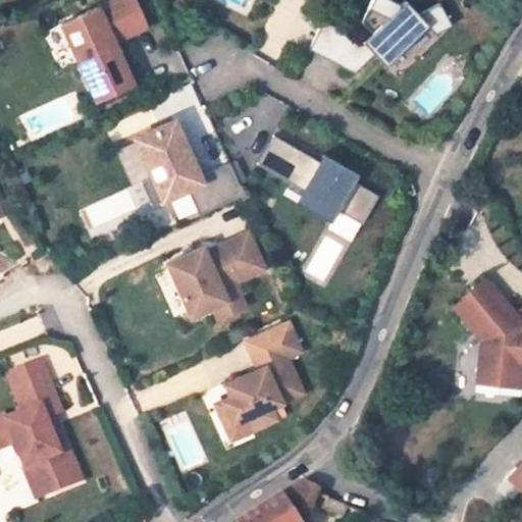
[(132,0),(111,0),(59,23),(94,100),(131,83),(111,42),(144,27),(132,0)]
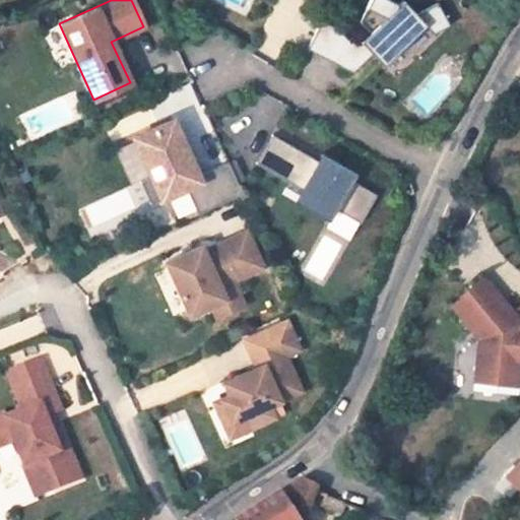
[(358,39),(319,20),(305,49),(350,72),(370,53),(378,61),(400,38),(404,41),(424,23),(432,31),(447,23),(437,1),(414,12),(402,0),(400,0),(397,3),(391,0),(367,0),(356,20),(367,31),(359,40),(359,41),(358,41),(358,39)]
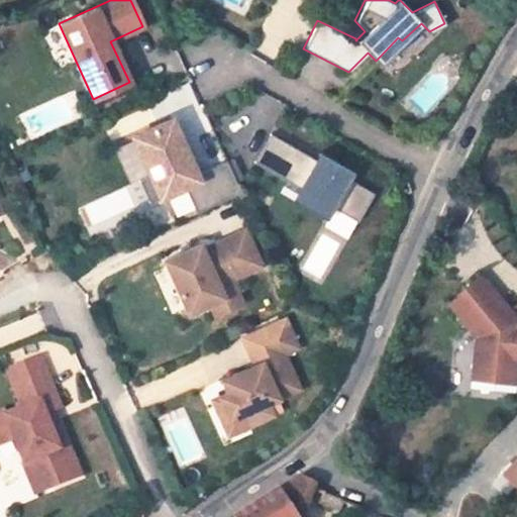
[(170,119),(132,136),(148,175),(137,179),(147,202),(184,185),(196,212),(239,192),(225,161),(195,175),(170,119)]
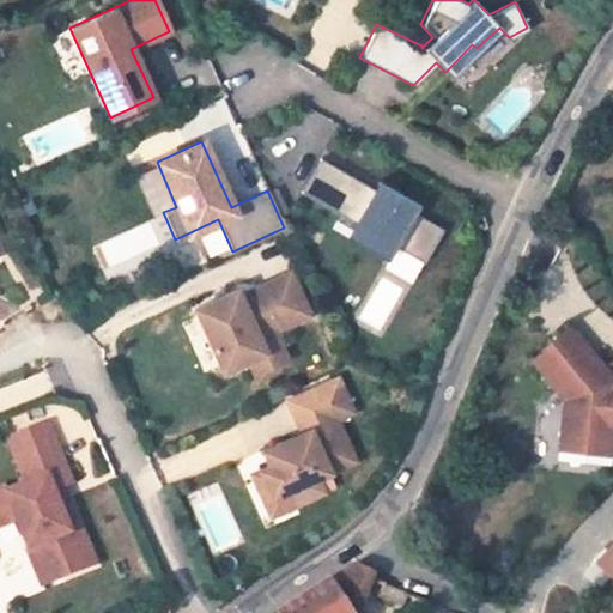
[(375,190),(319,157),(299,190),(356,224),(352,229),(335,219),(331,228),(383,258),(390,243),(422,261),(441,228),(410,210),(414,201),(380,181),(375,190)]
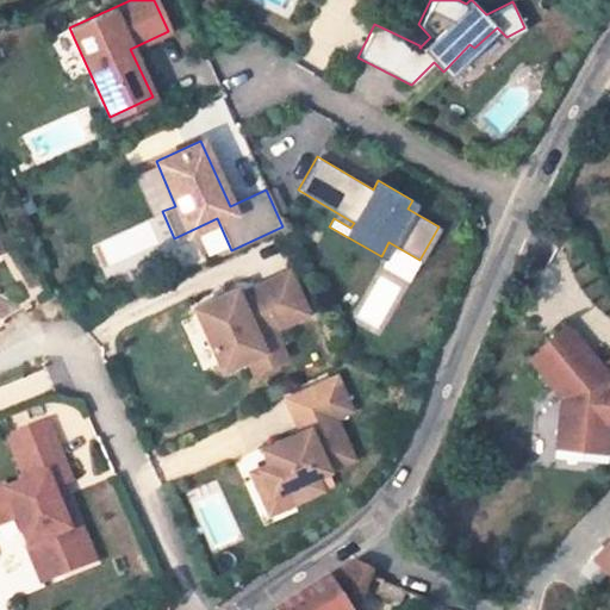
[(271,329),(306,312),(287,271),(237,293),(235,287),(193,306),(221,368),(246,358),(262,349),(256,335),(271,329)]
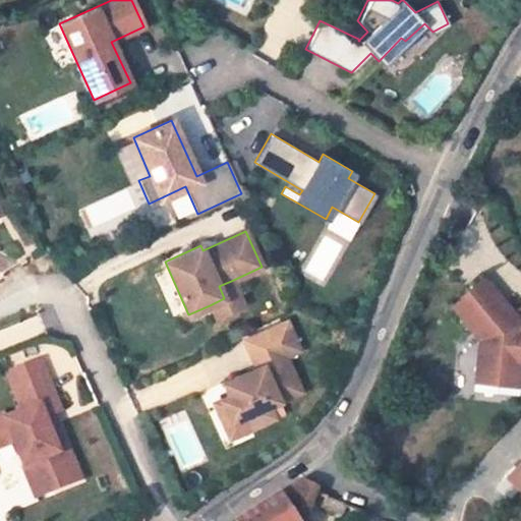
[(514,317),(480,277),(449,303),(479,342),(478,357),(474,357),(472,381),(503,384),(505,365),(516,366),(516,359),(520,359),(520,324),(517,329),(511,321),(514,317)]
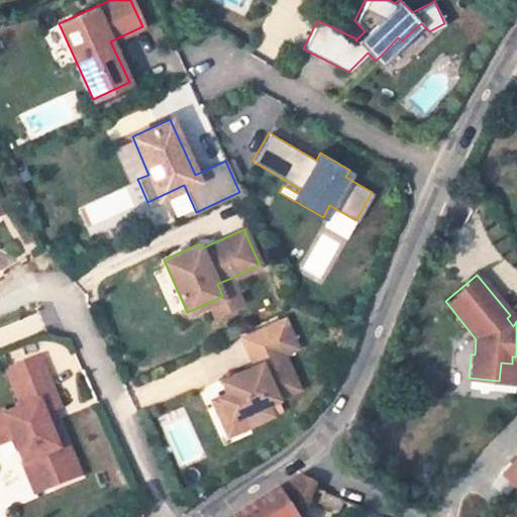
[(240,303),(229,279),(217,284),(222,296),(208,303),(213,314),(240,303)]
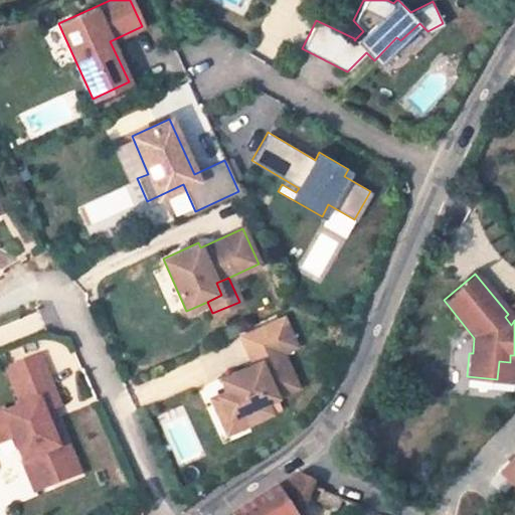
[(297,386),(281,351),(295,346),(282,317),(240,336),(252,363),(220,378),(226,390),(218,394),(228,416),(240,411),(245,423),(271,412),(265,401),(297,386)]
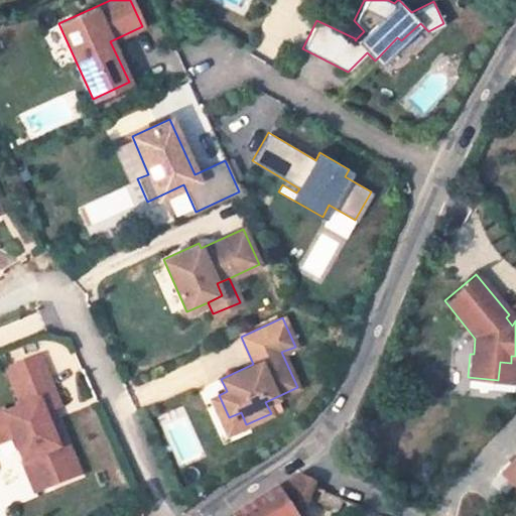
[(511,363),(500,362),(498,380),(509,381),(511,363)]
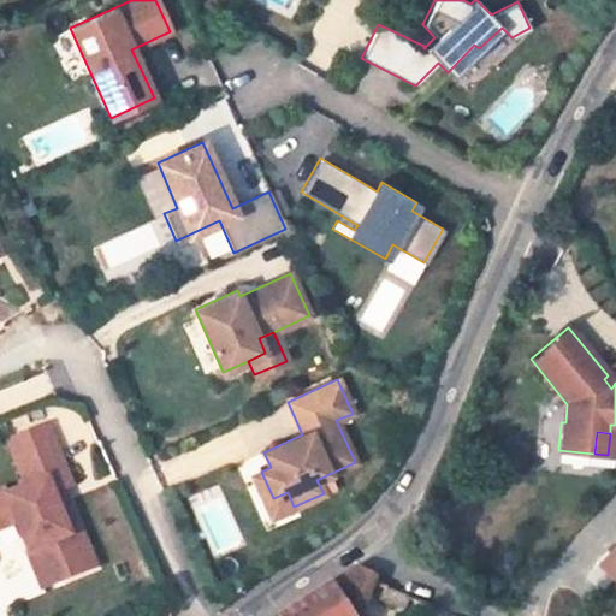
[(72,492),(47,433),(7,450),(27,496),(5,504),(3,498),(0,499),(0,537),(16,531),(29,561),(49,551),(65,586),(98,573),(72,514),(60,519),(53,501),(72,492)]
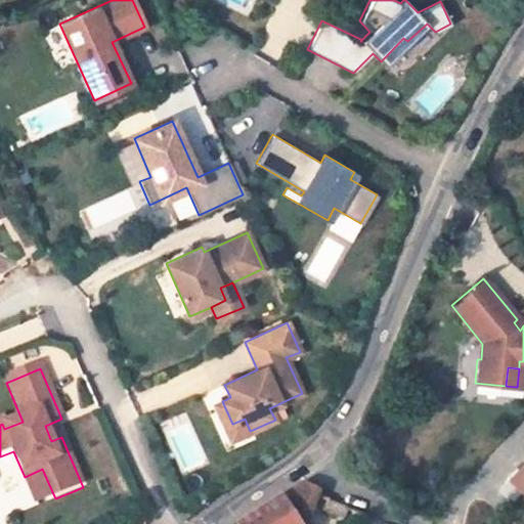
[(232,424),(222,401),(214,404),(230,440),(250,431),(245,419),(232,424)]
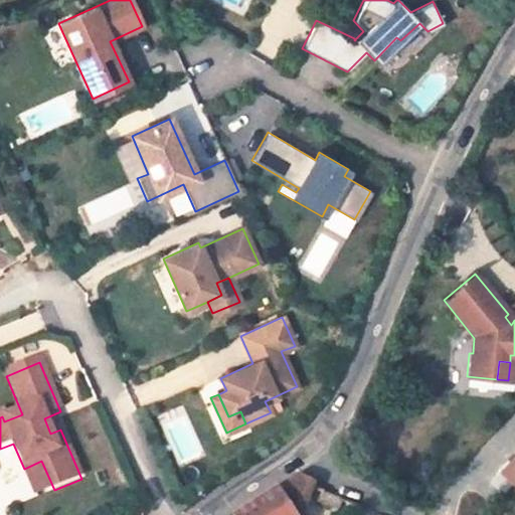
[(41,461),(24,469),(36,498),(54,490),(41,461)]
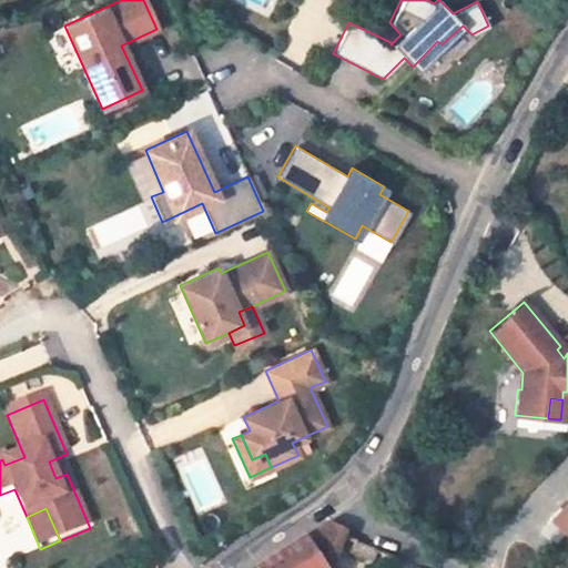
[(326,524),(304,539),(321,567),(322,567),(338,535),(340,530),(326,524)]
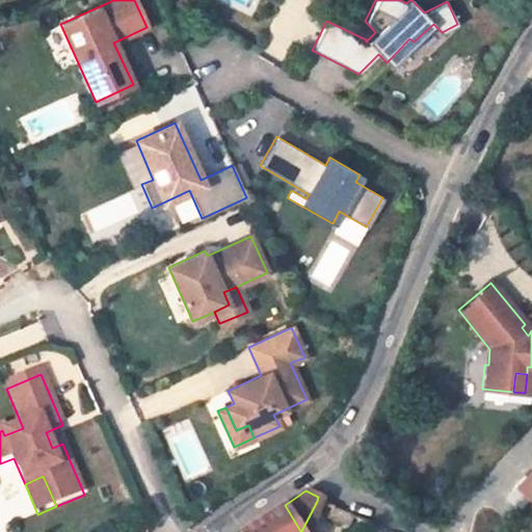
[(243,531),(300,531),(285,505),(243,531)]
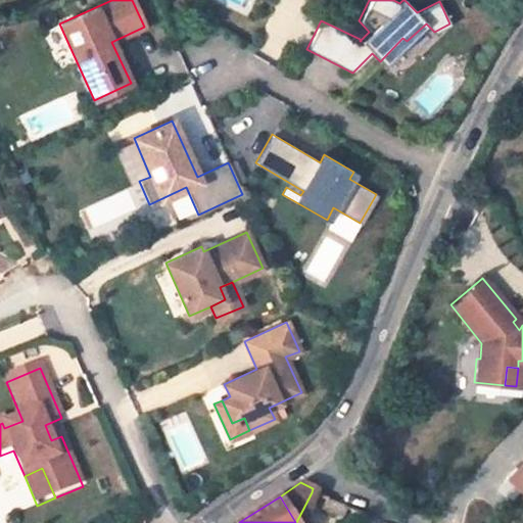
[(329,498),(326,509),(343,515),(343,513),(351,516),(353,509),(329,498)]
